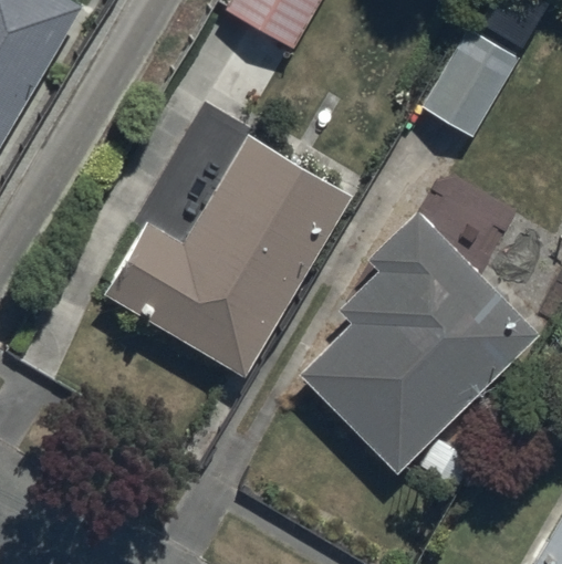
[(0,0),(0,147),(81,10),(63,0),(0,0)]
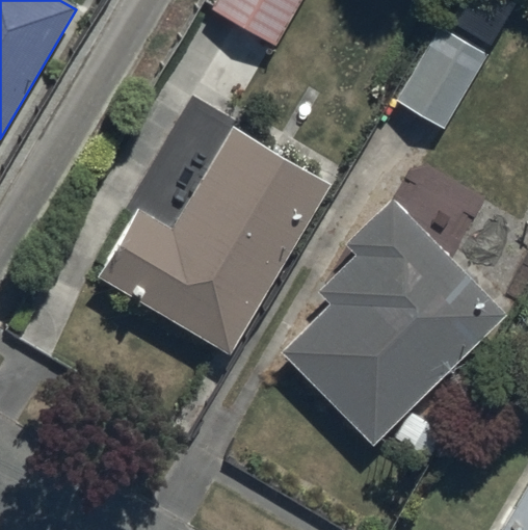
[(217,0),(212,10),(276,46),(301,0),(217,0)]
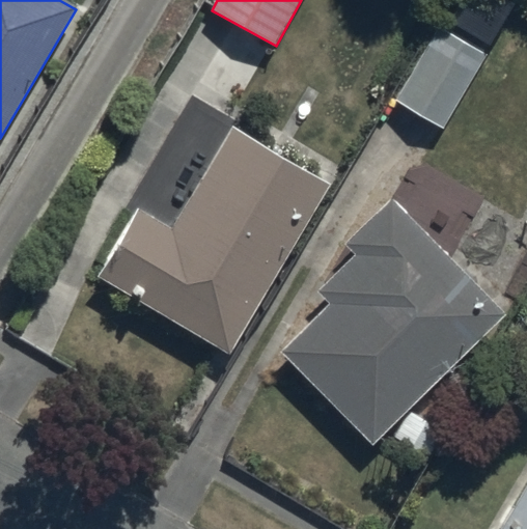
[(397,99),(444,129),(487,57),(439,29),(397,99)]
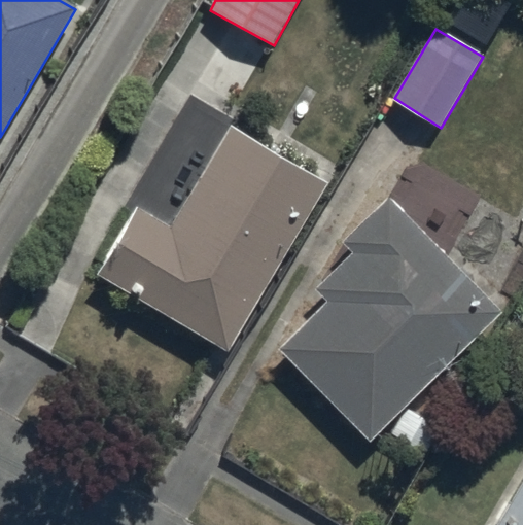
[(99,276),(228,352),(327,186),(231,129),(170,231),(138,211),(99,276)]
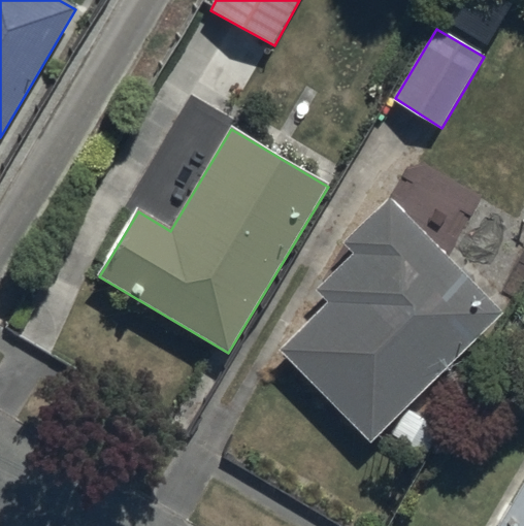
[(368,444),(500,315),(387,200),(338,248),(350,259),(314,293),(326,306),(279,352),(368,444)]
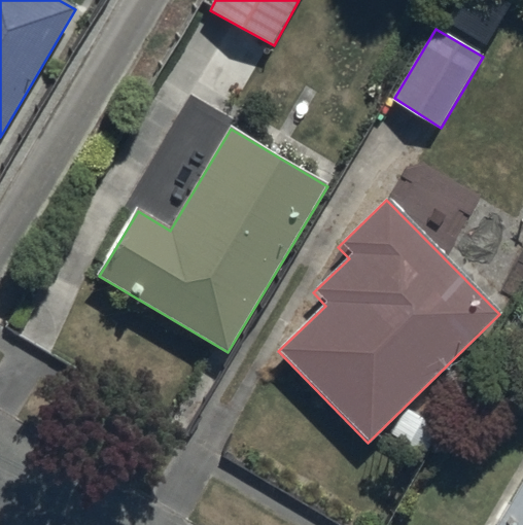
[(522,480),(497,524),(522,524),(522,480)]
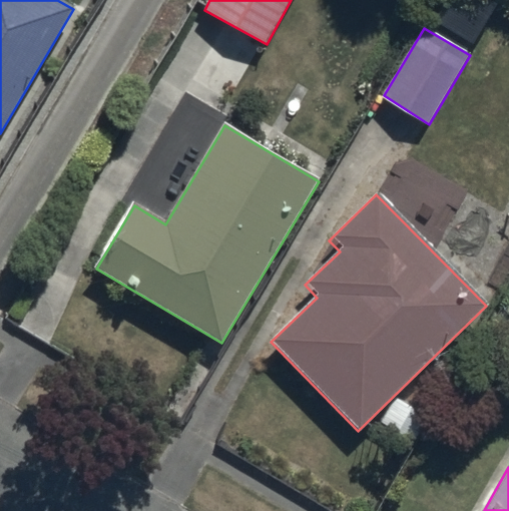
All buildings are outlined.
